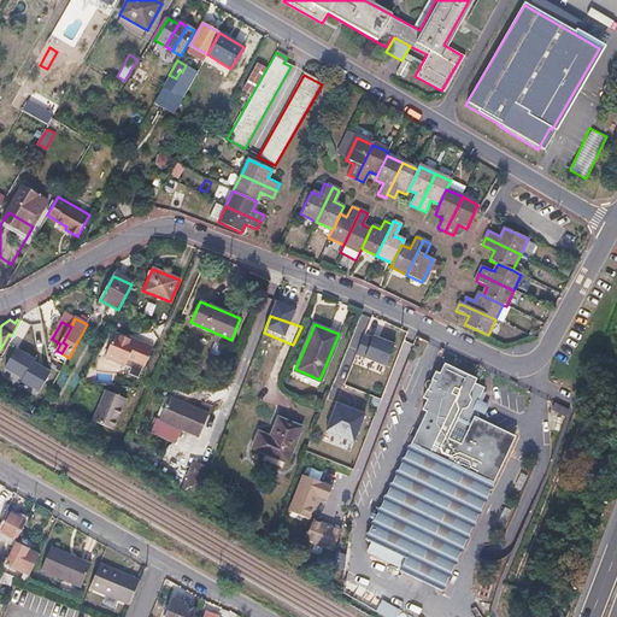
[(131,340),(115,334),(105,357),(130,368),(128,374),(140,378),(152,347),(131,339),(131,340)]
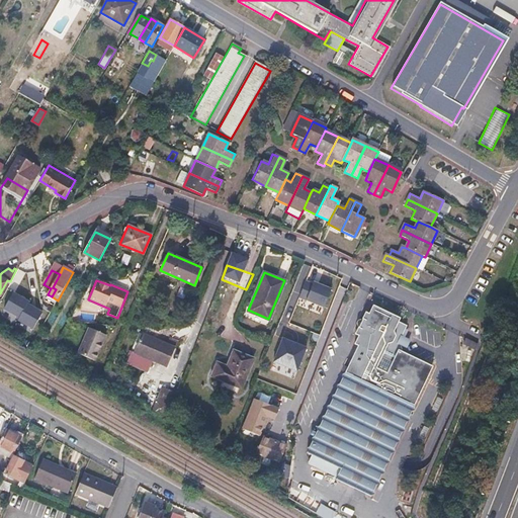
[(313,282),(306,280),(299,296),(308,299),(324,307),(331,287),(314,280),(313,282)]
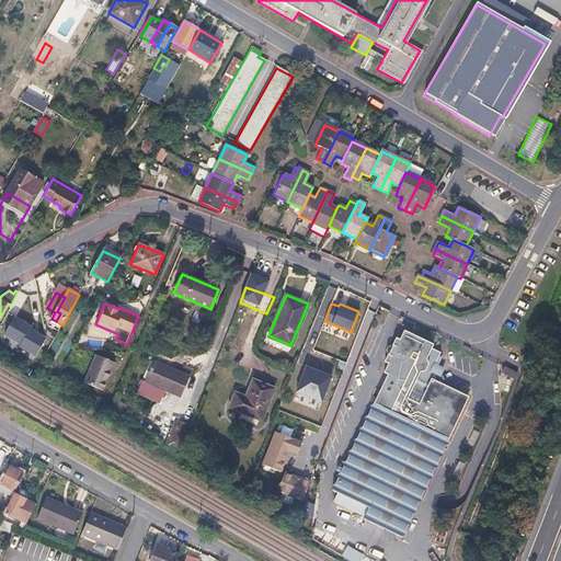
[(23,347),(33,330),(31,329),(32,327),(15,317),(7,334),(23,343),(21,346),(23,347)]
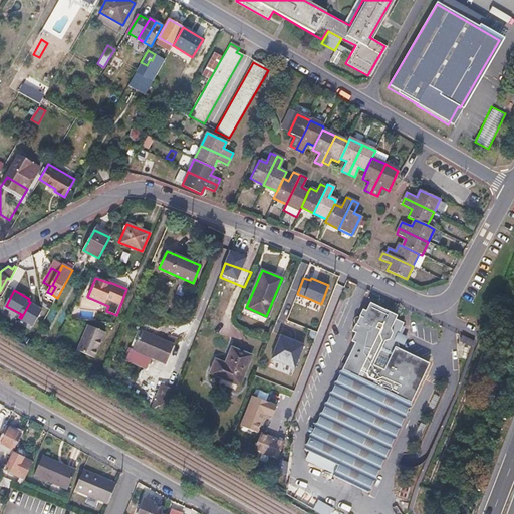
[(327,455),(328,460),(339,466),(338,468),(328,463),(329,470),(336,473),(335,476),(368,492),(428,366),(426,362),(401,350),(399,345),(392,347),(388,356),(379,352),(397,314),(369,301),(346,351),(349,352),(331,392),(324,388),(313,413),(320,416),(314,429),(310,427),(309,431),(312,433),(307,443),(326,453),(327,455)]
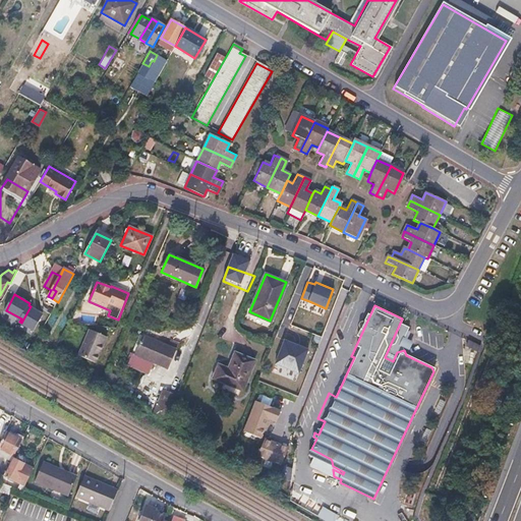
[(31,306),(21,323),(35,330),(44,314),(31,306)]
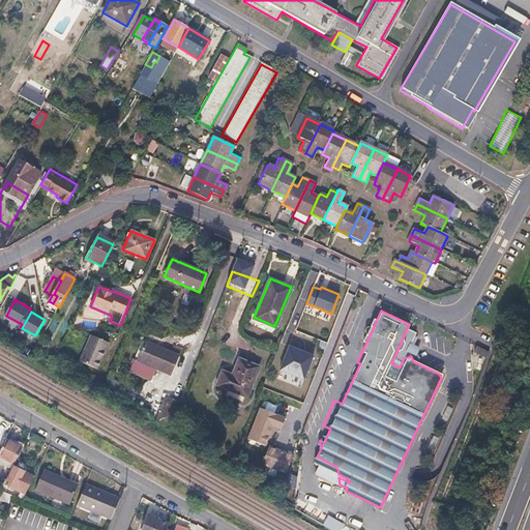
[(80,361),(97,369),(109,343),(91,335),(80,361)]
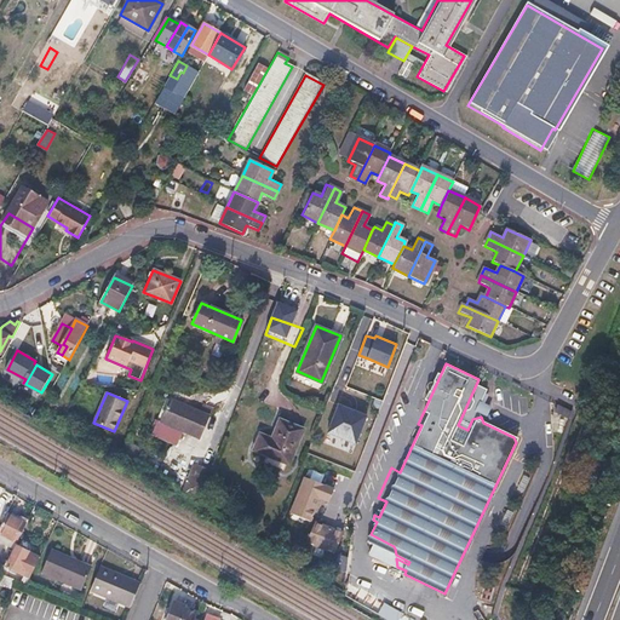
[(208,415),(168,397),(159,420),(199,438),(208,415)]
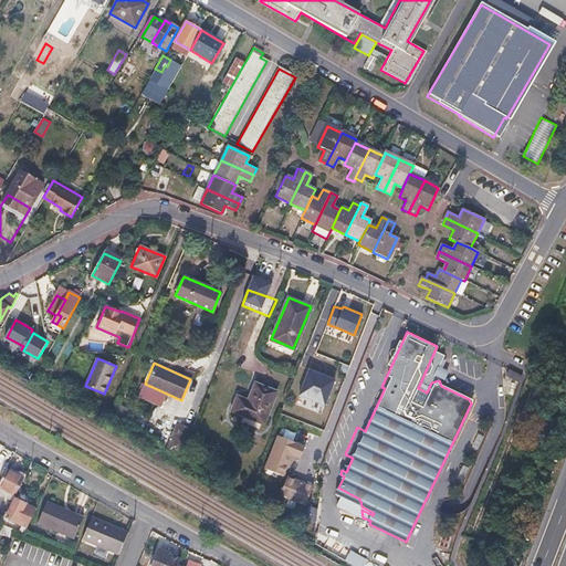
[(335,377),(308,367),(297,394),(325,406),(335,377)]
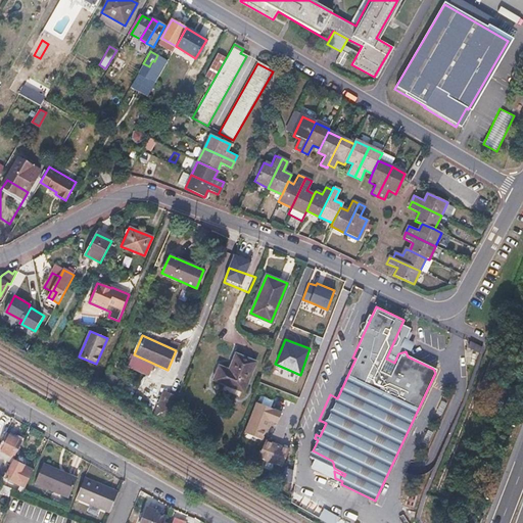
[(483,347),(470,341),(467,348),(479,354),(483,347)]
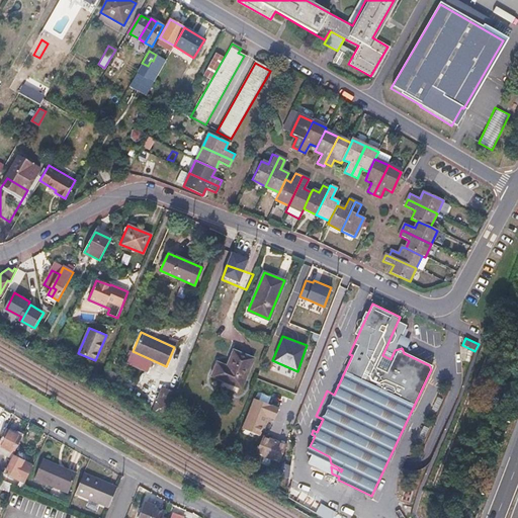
[(227,366),(218,362),(212,375),(223,380),(239,386),(241,387),(253,359),(234,351),(227,366)]
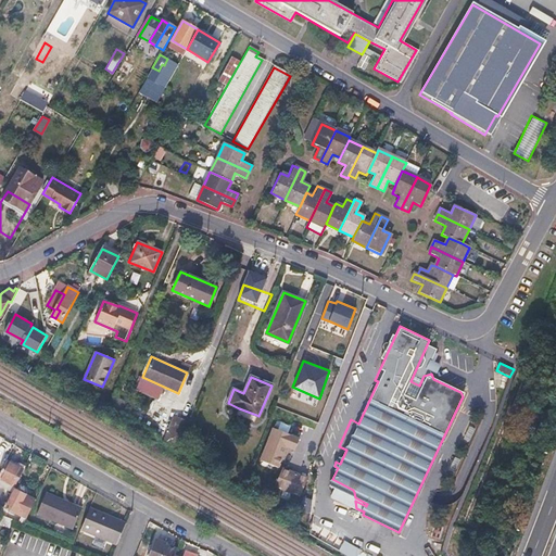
[(239,408),(236,414),(253,421),(256,415),(239,408)]
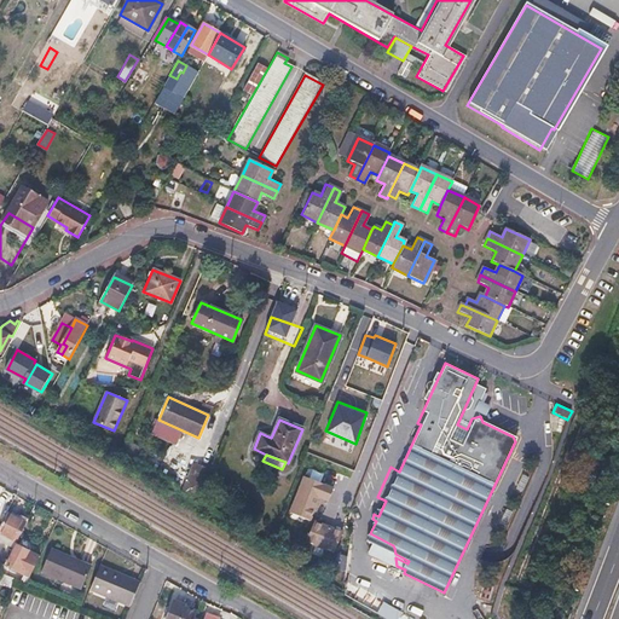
[(191,463),(181,495),(200,499),(208,469),(191,463)]
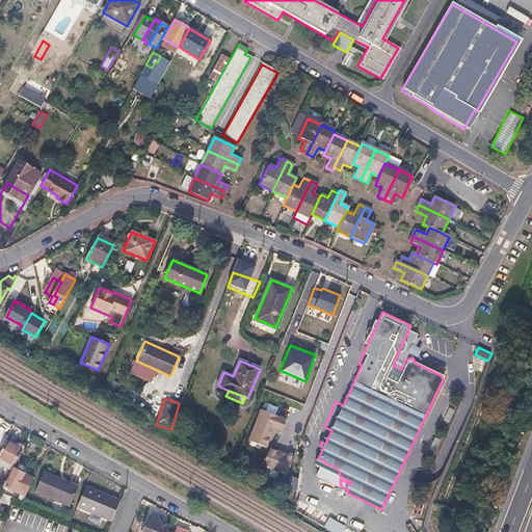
[(289,419),(262,408),(248,441),(269,449),(277,430),(283,432),(289,419)]
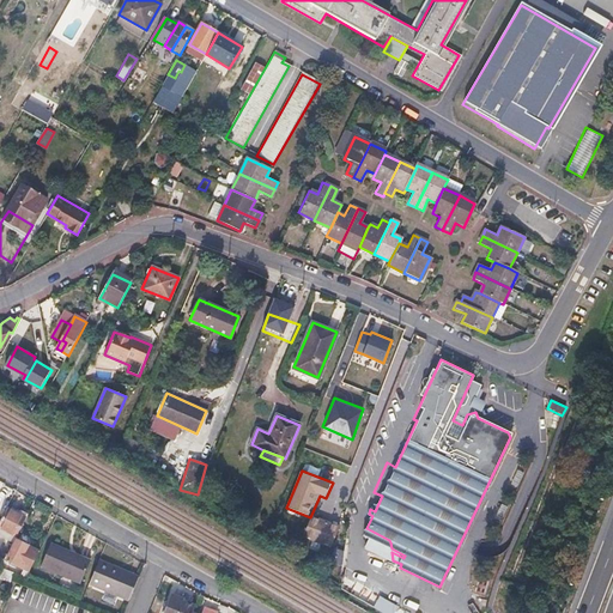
[(25,517),(6,509),(0,520),(0,528),(16,536),(25,517)]
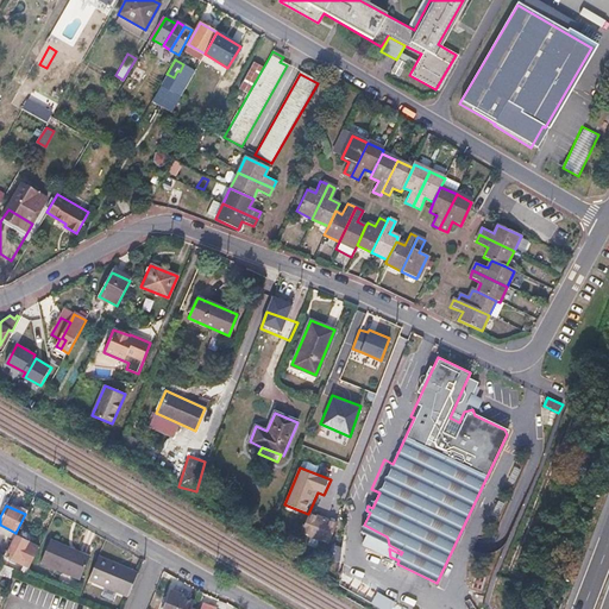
[(338,525),(311,513),(302,534),(330,545),(338,525)]
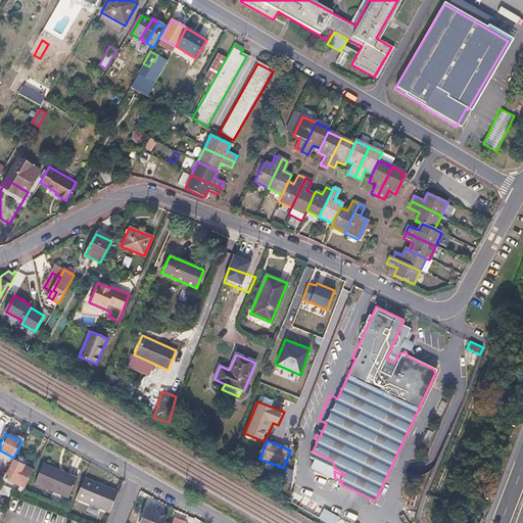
[(13,461),(4,478),(17,484),(14,490),(20,493),(30,476),(24,474),(24,473),(20,471),(22,466),(13,461)]
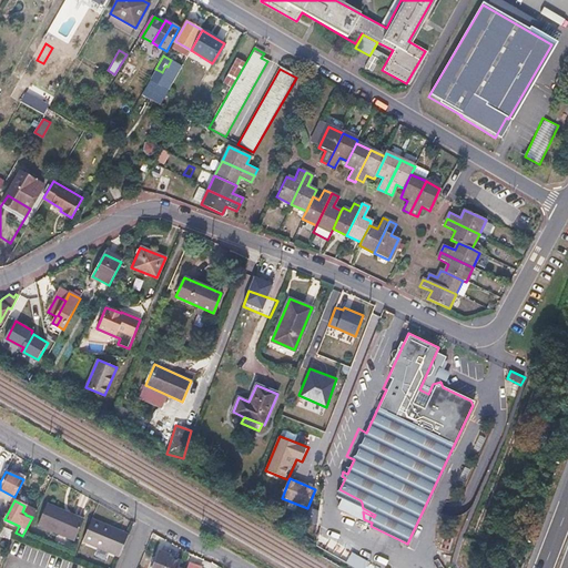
[(82,517),(44,501),(36,524),(73,539),(82,517)]
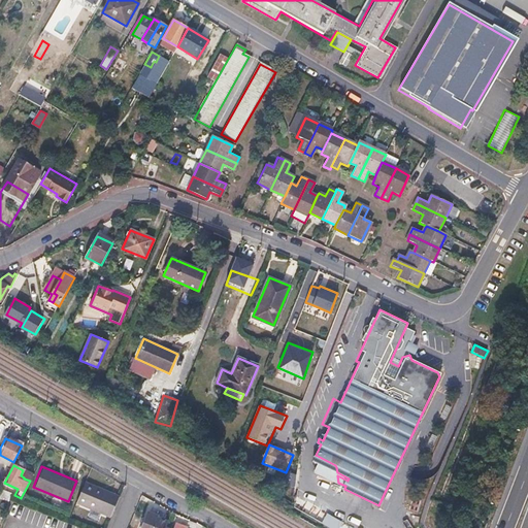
[(120,495),(85,482),(75,503),(110,517),(120,495)]
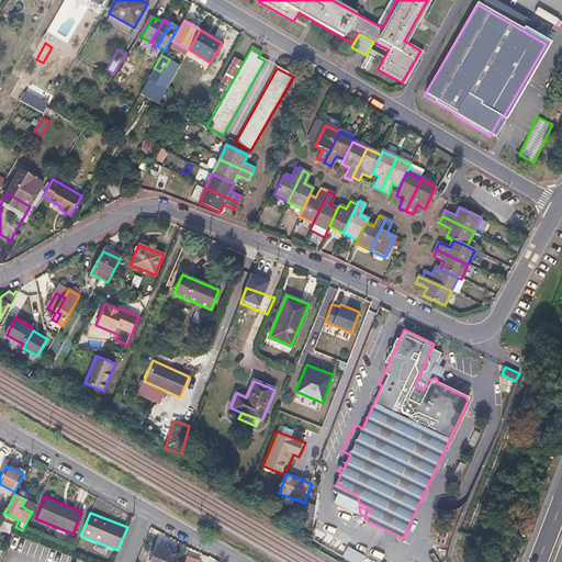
[(168,549),(157,544),(150,561),(175,561),(176,561),(178,554),(167,551),(168,549)]
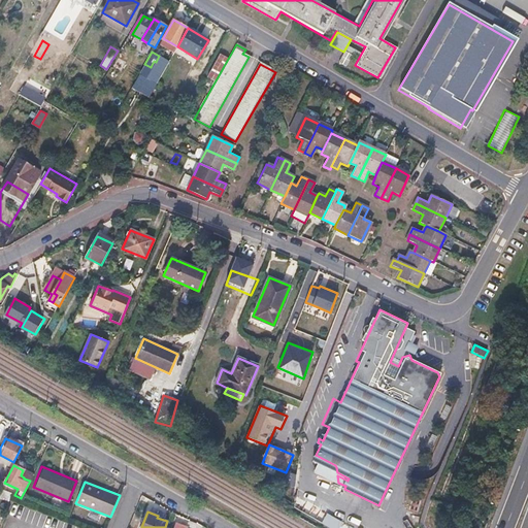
[(330,527),(338,527),(342,522),(327,513),(322,523),(330,527)]
